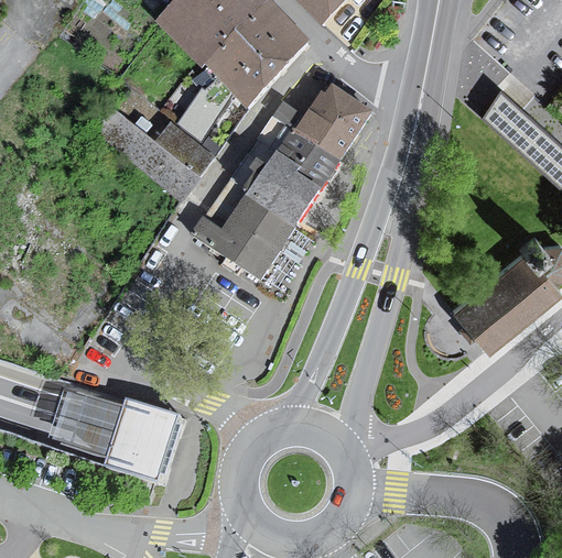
[(310,40),(272,0),(173,0),(154,21),(201,67),(204,64),(236,96),(245,109),(310,40)]
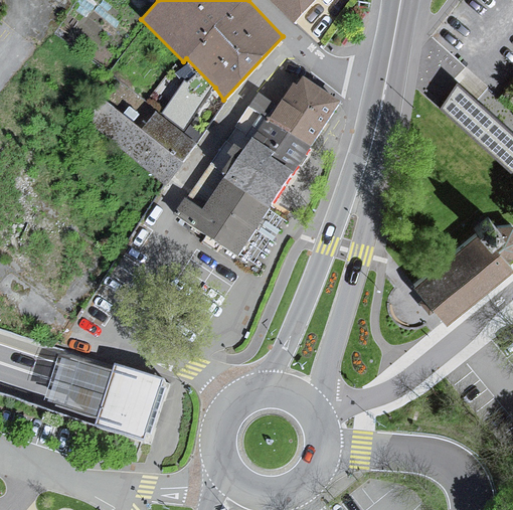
[(278,0),(296,16),(310,0),(278,0)]
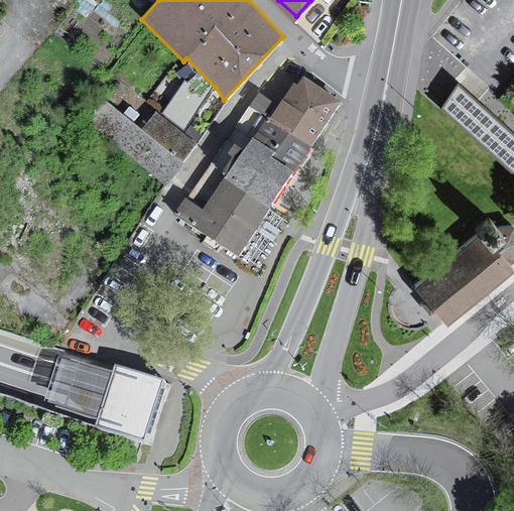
[(257,90),(247,105),(310,148),(339,101),(298,74),(278,105),(257,90)]
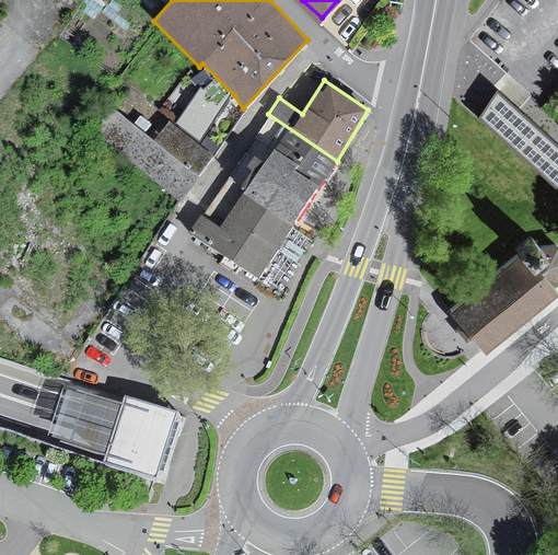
[(178,117),(201,131),(224,96),(201,82),(178,117)]
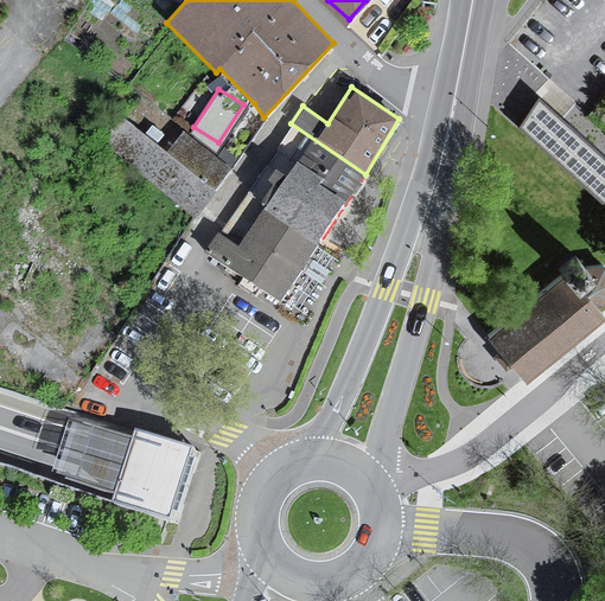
[(528,107),(517,119),(604,196),(604,154),(540,96),(529,108),(528,107)]
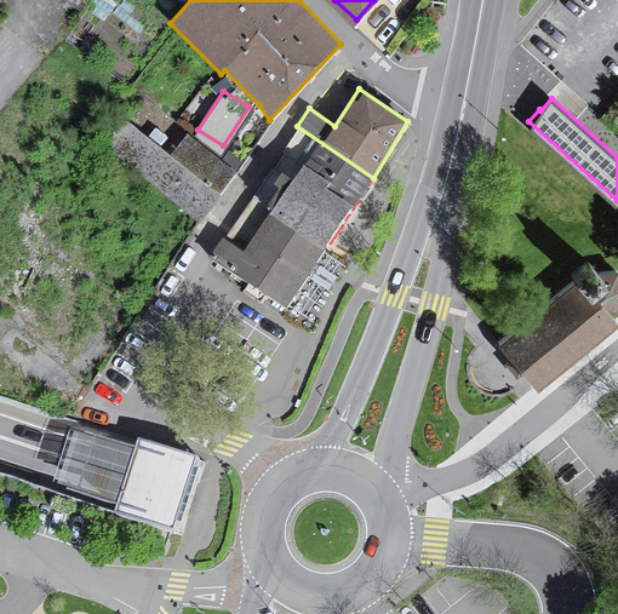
[(125,116),(103,142),(199,221),(235,170),(187,131),(170,153),(125,116)]
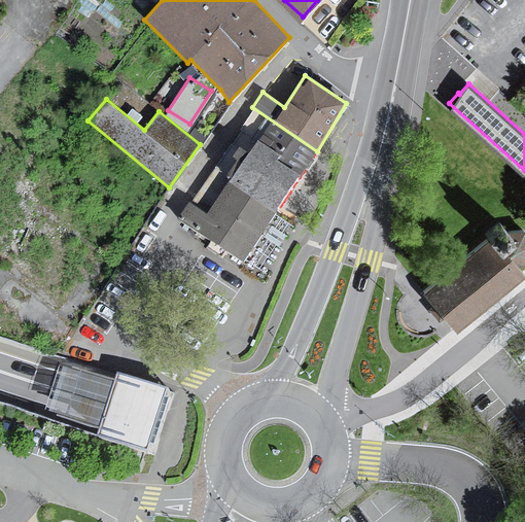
[(207,171),(276,213),(317,151),(252,107),(207,171)]
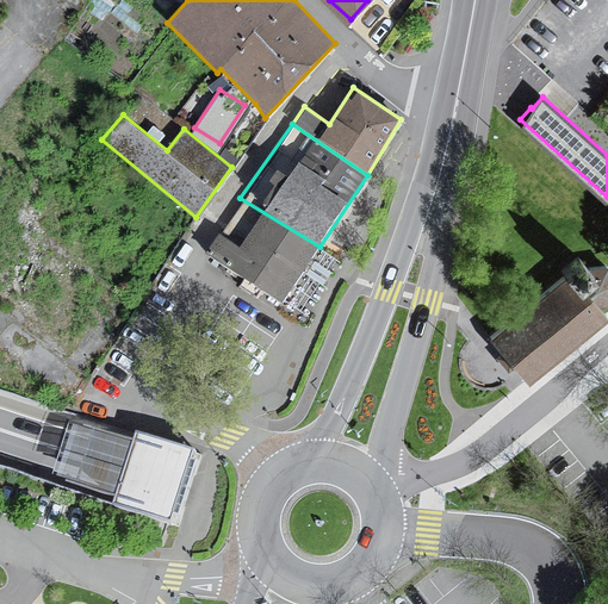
[(203,250),(281,304),(320,247),(240,198),(203,250)]
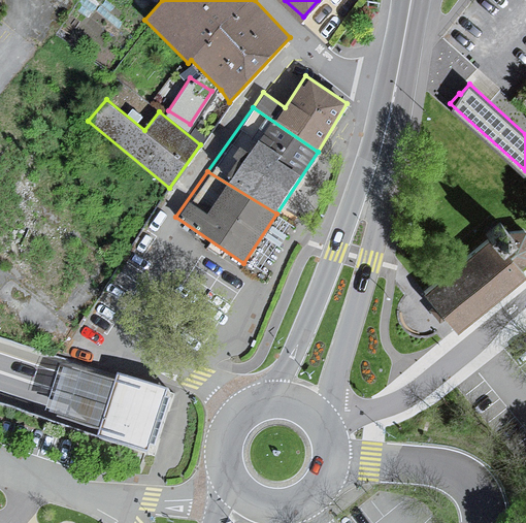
[(525,227),(523,224),(506,224),(498,216),(481,230),(483,232),(421,286),(420,287),(436,305),(454,326),(512,276),(521,269),(516,263),(525,253),(525,227)]
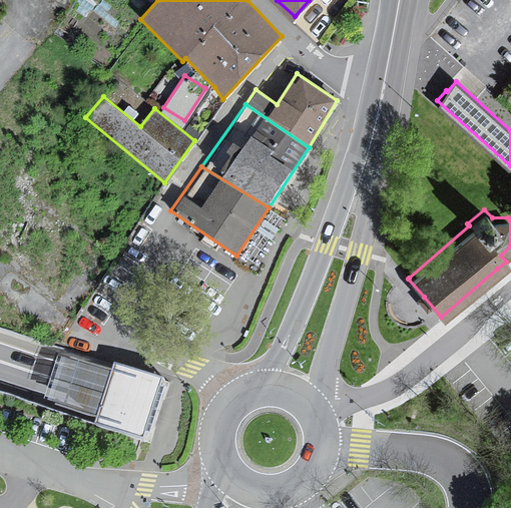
[(169,382),(113,365),(103,391),(95,423),(150,441),(169,382)]
